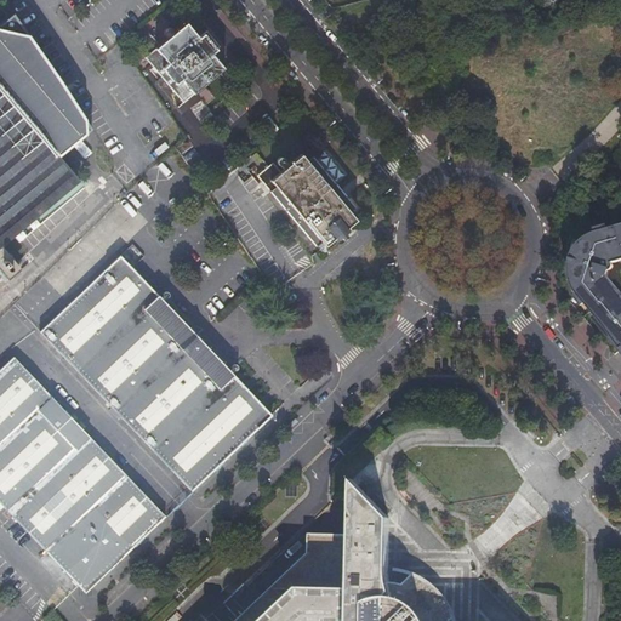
[(183,103),(184,103),(223,69),(211,55),(220,47),(208,32),(198,39),(186,24),(175,33),(171,29),(170,28),(169,28),(167,28),(166,29),(165,29),(165,30),(164,30),(164,32),(164,33),(164,34),(164,35),(167,39),(146,58),(183,103)]
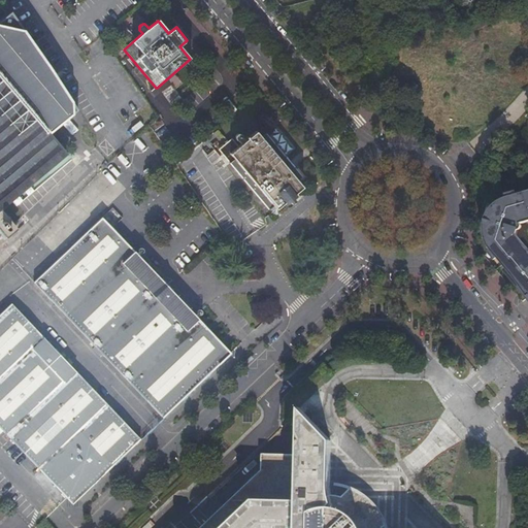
[(0,205),(66,152),(0,73),(0,205)]
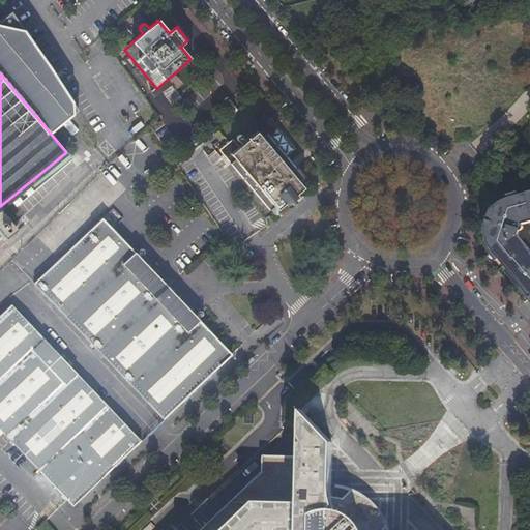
[(160,92),(157,88),(156,88),(152,92),(156,96),(160,92)]
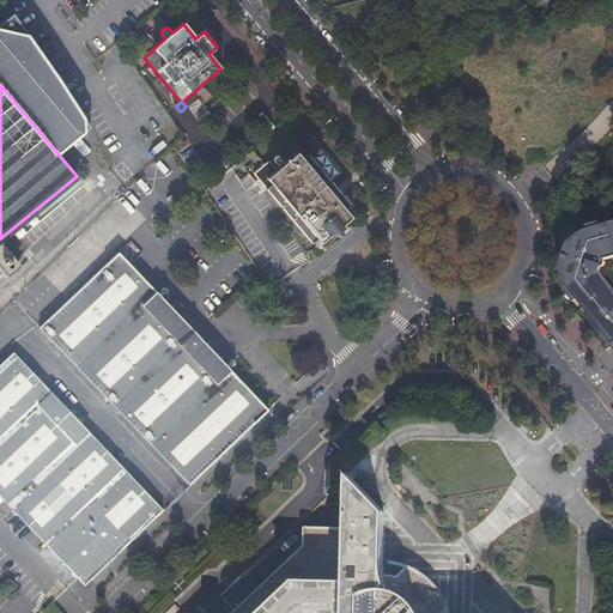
[(271,161),(255,174),(314,244),(315,243),(319,248),(321,249),(323,249),(337,238),(337,237),(337,236),(337,235),(337,234),(334,232),(335,231),(339,236),(344,232),(340,228),(352,217),(350,212),(354,207),(310,155),(304,159),(298,152),(278,170),(271,161)]
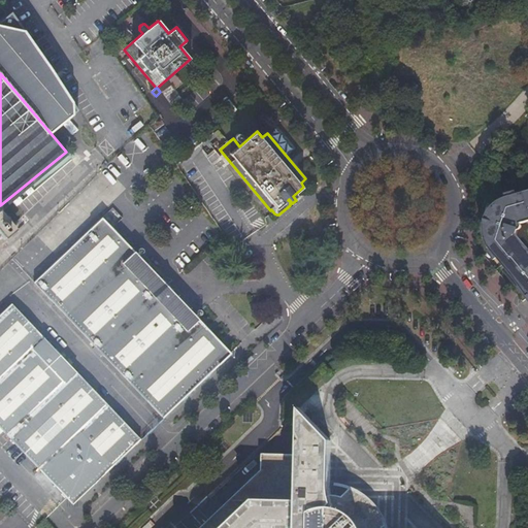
[(527,250),(517,238),(518,234),(520,234),(521,234),(522,233),(522,232),(523,232),(523,231),(523,230),(523,229),(523,228),(522,227),(521,227),(527,224),(527,193),(504,200),(502,201),(501,201),(500,202),(498,203),(494,206),(485,240),(487,246),(488,250),(490,252),(490,253),(509,274),(513,277),(527,299),(527,250)]
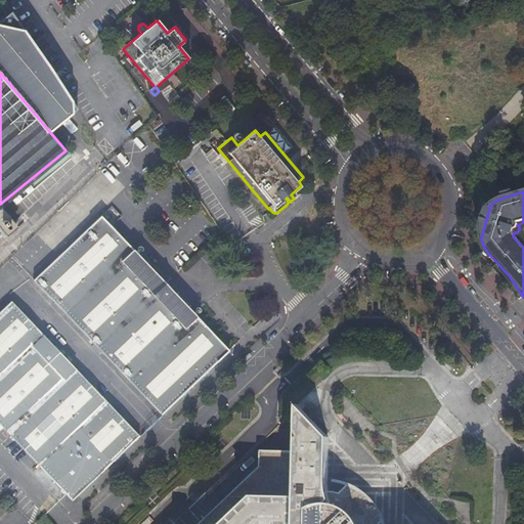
[(163,416),(231,351),(165,281),(102,216),(35,280),(163,416)]
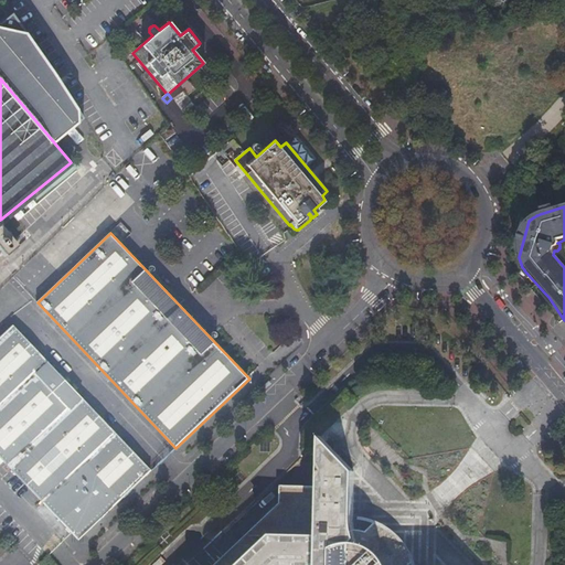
[(0,457),(72,533),(78,541),(151,471),(13,324),(0,337),(0,457)]
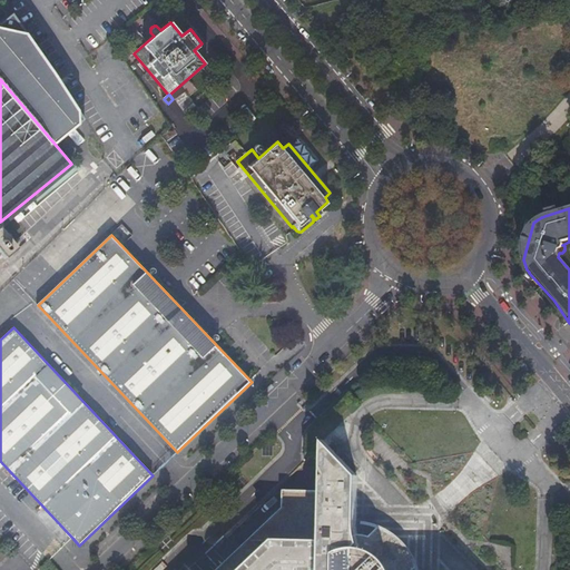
[(391,569),(356,534),(355,478),(315,435),(313,474),(312,538),(264,537),(228,569),(391,569)]
